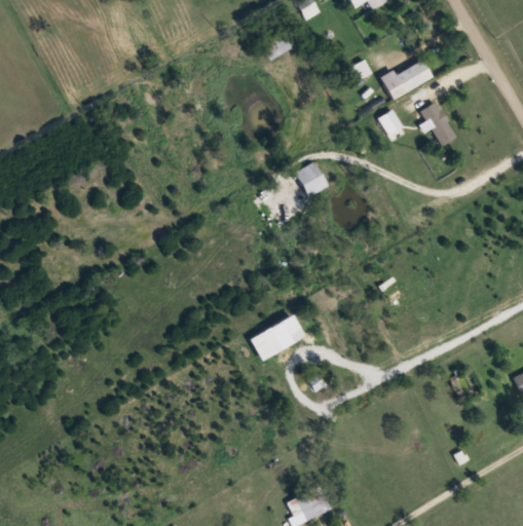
[(308,20),(322,11),(314,0),(307,0),(300,5),(308,20)]
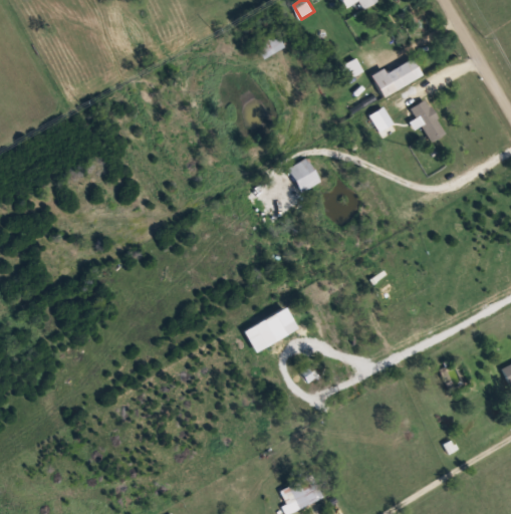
[(343,0),(348,7),(361,0),(365,8),(379,0),(343,0)]
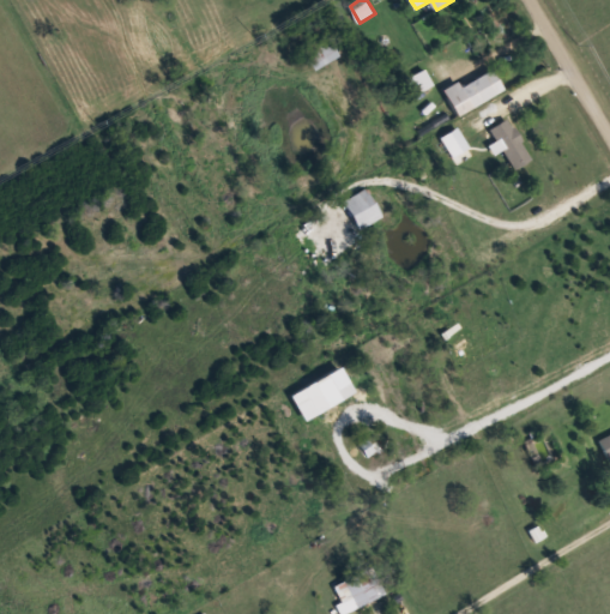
[(319,36),(321,50),(312,52),(313,60),(338,56),(334,34),(319,36)]
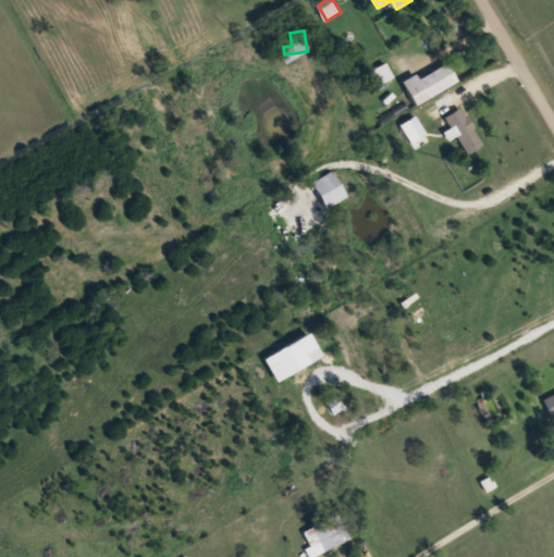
[(459,83),(448,62),(405,85),(416,106),(459,83)]
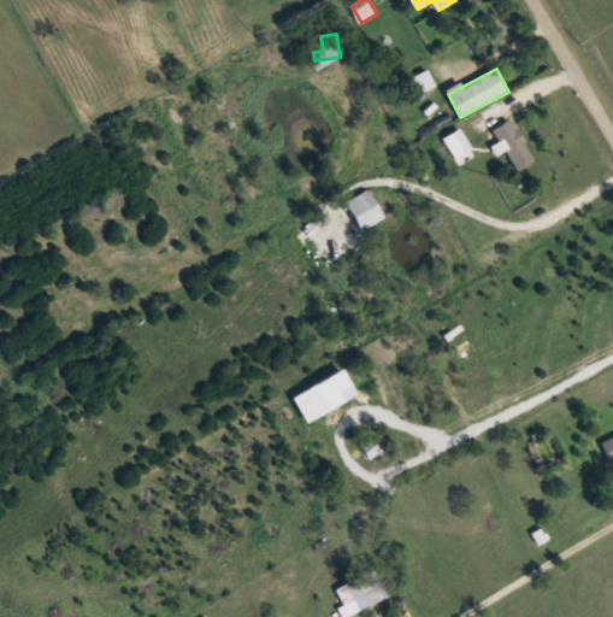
[(496,128),(516,170),(535,162),(516,119),(496,128)]
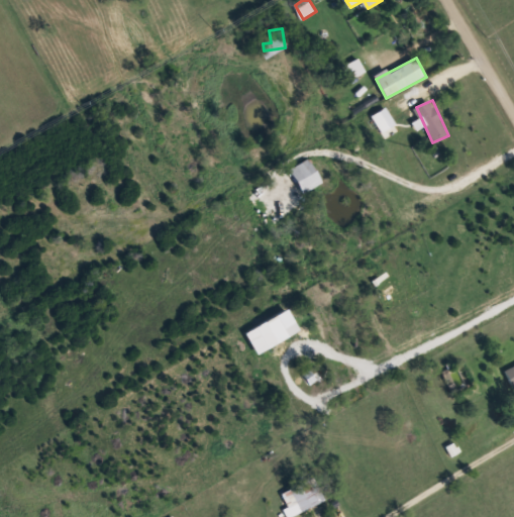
[(381,132),(397,124),(388,107),(373,116),(381,132)]
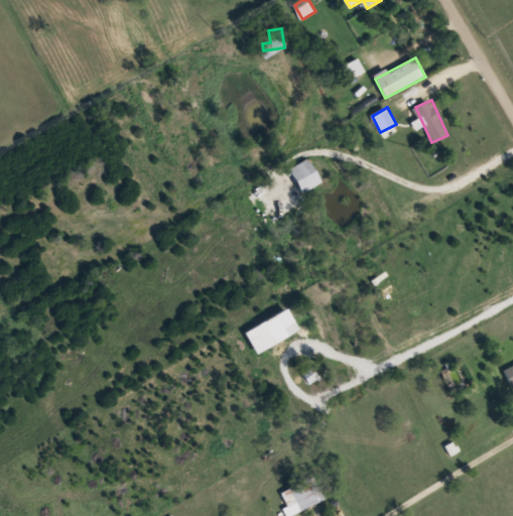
[(303,194),(323,183),(309,158),(289,169),(303,194)]
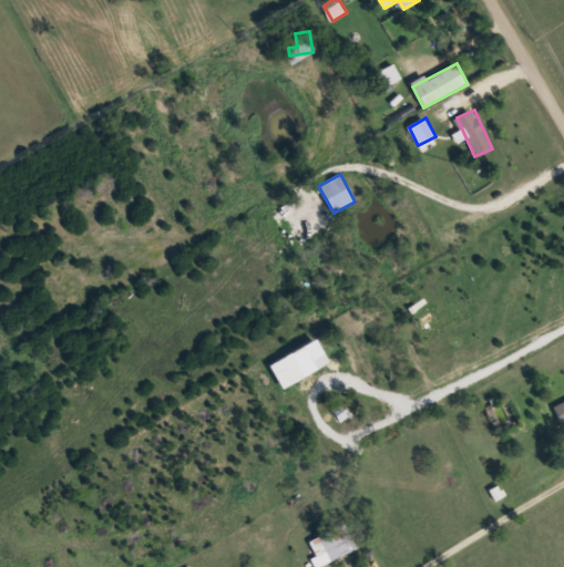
[(311,539),(322,566),(360,548),(348,523),(311,539)]
